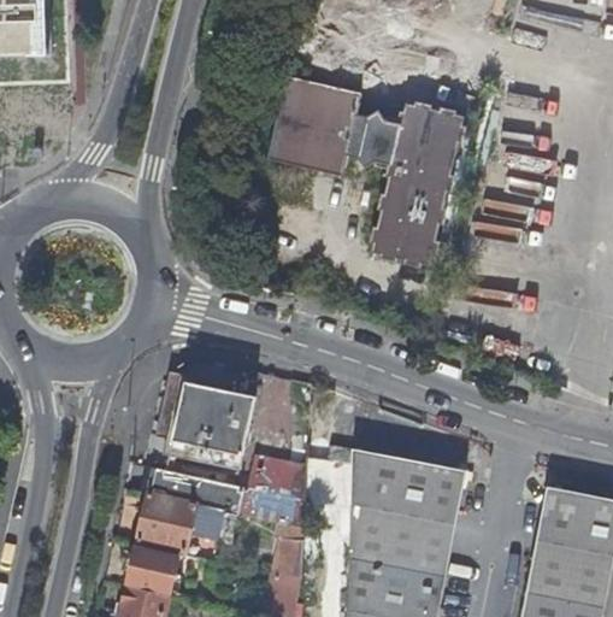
[(0,53),(34,52),(34,22),(36,22),(36,5),(33,5),(31,0),(0,0),(0,53)]
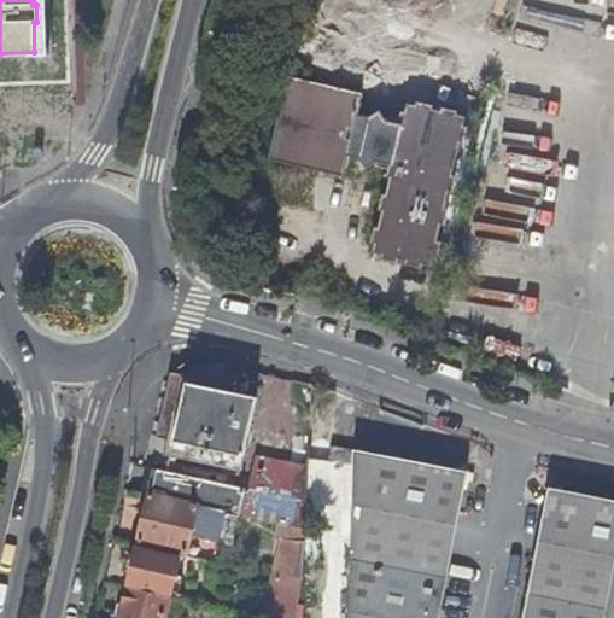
[(465,127),(466,117),(457,116),(457,112),(442,109),(442,112),(433,110),(433,108),(417,104),(417,106),(408,104),(405,114),(402,114),(401,122),(389,120),(387,122),(382,114),(370,118),(360,116),(362,104),(275,83),(261,152),(348,173),(350,159),(358,161),(369,173),(378,165),(378,169),(389,172),(386,181),(390,181),(387,197),(384,196),(380,210),(384,211),(380,228),(376,228),(373,244),(376,245),(374,254),(382,256),(382,260),(399,263),(401,260),(409,262),(408,266),(424,269),(425,266),(432,267),(434,258),(439,258),(442,242),(439,242),(442,226),(445,226),(450,210),(446,209),(450,192),(452,193),(457,178),(454,176),(461,144),(465,144),(467,128),(465,127)]
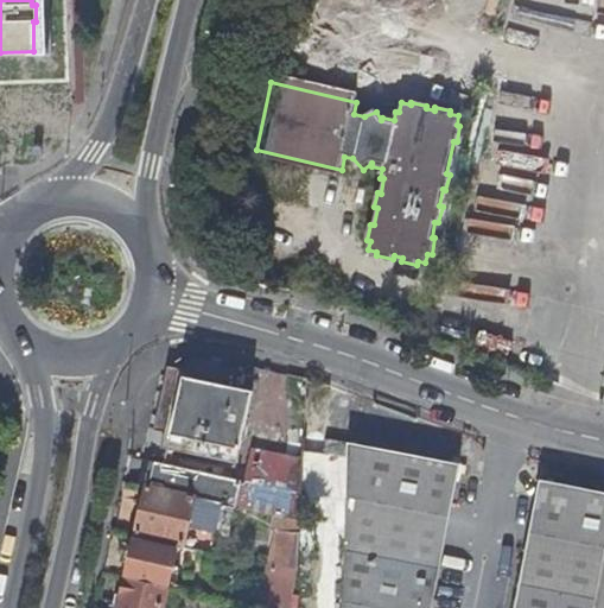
[(246,391),(175,375),(173,378),(159,374),(152,409),(147,430),(163,434),(159,447),(231,461),(246,391)]
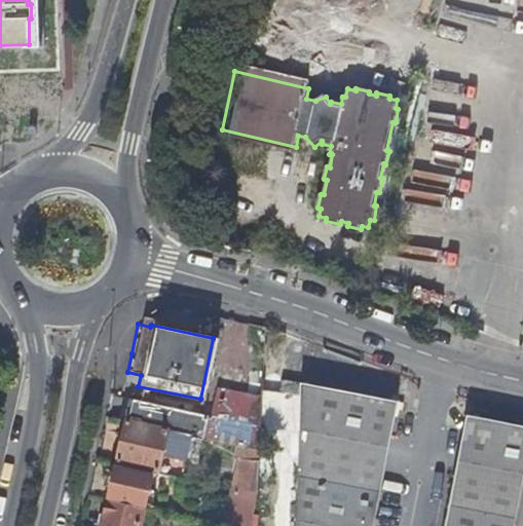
[(512,525),(522,470),(522,424),(465,414),(443,525),(371,525),(396,401),(300,381),(295,525),(512,525)]
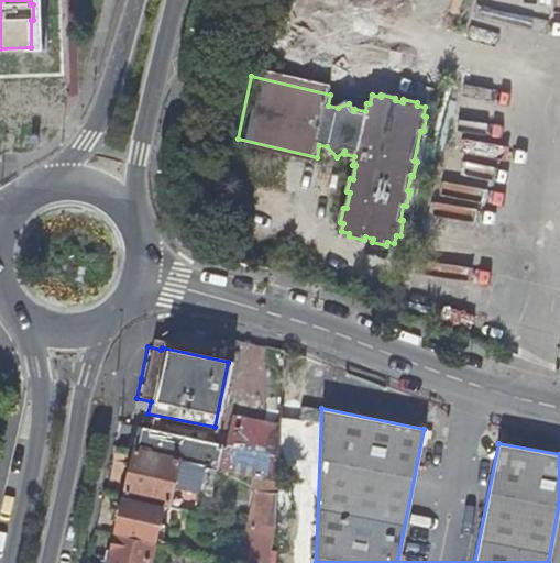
[(223,443),(275,451),(280,423),(240,417),(239,427),(226,424),(223,443)]
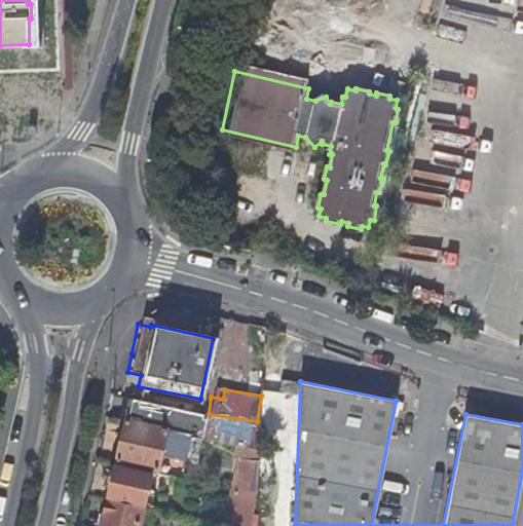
[(125,418),(202,436),(209,414),(129,398),(125,418)]
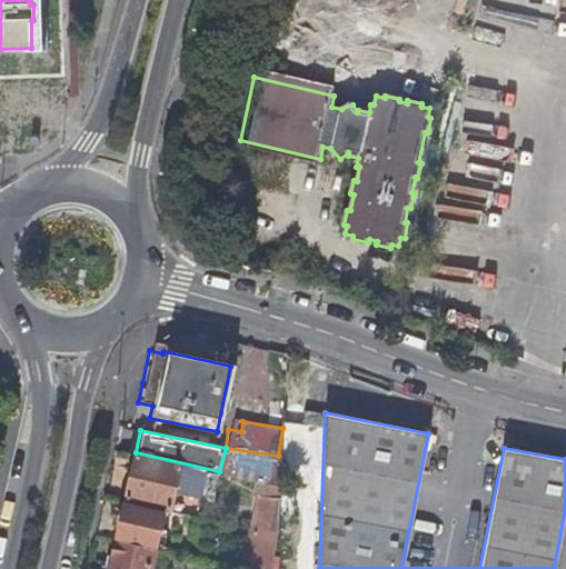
[(169,509),(209,518),(219,471),(136,452),(126,497),(170,507),(169,509)]
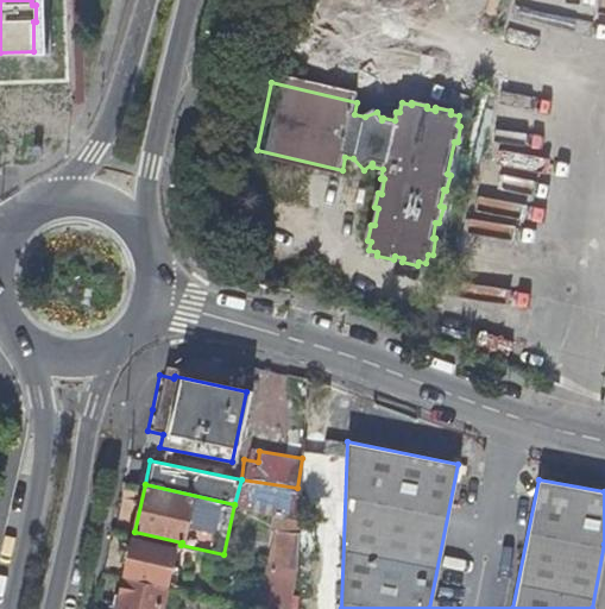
[(260,570),(270,595),(270,606),(294,608),(303,516),(266,513),(260,570)]
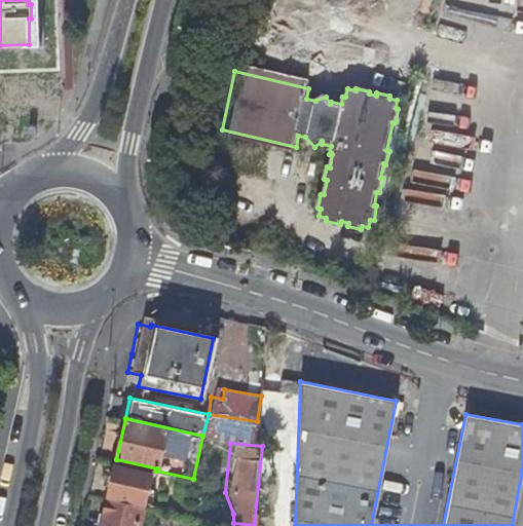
[(108,497),(143,505),(150,471),(115,463),(108,497)]
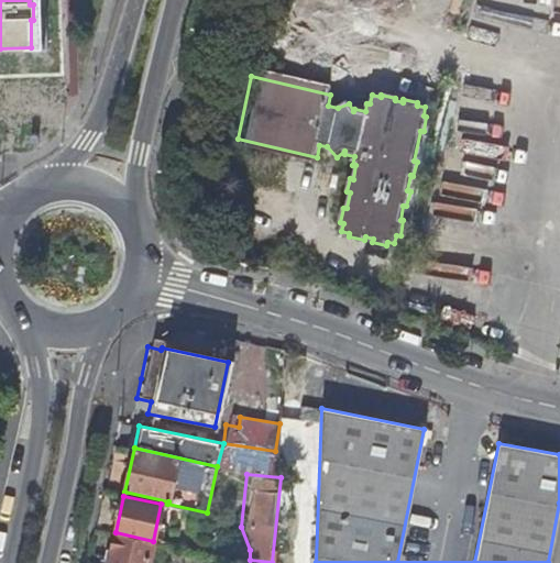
[(147,562),(153,541),(116,532),(109,562),(147,562)]
